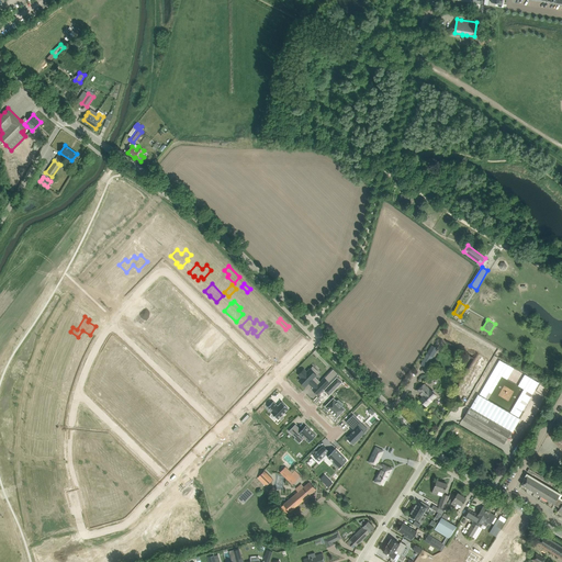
[(62,321),(57,329),(62,332),(67,323),(62,321)]
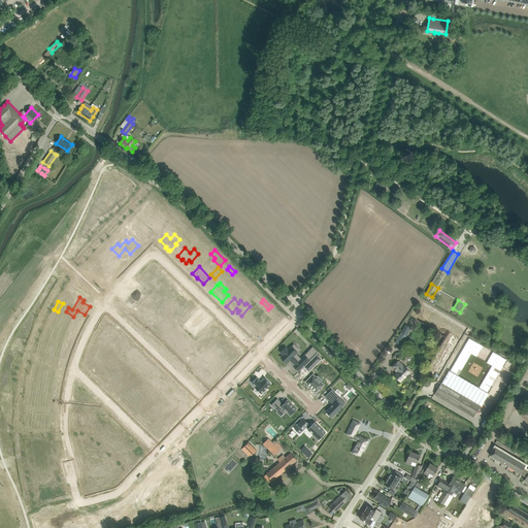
[(257,325),(253,328),(259,334),(271,322),(265,316),(261,320),(261,319),(256,324),(257,325)]
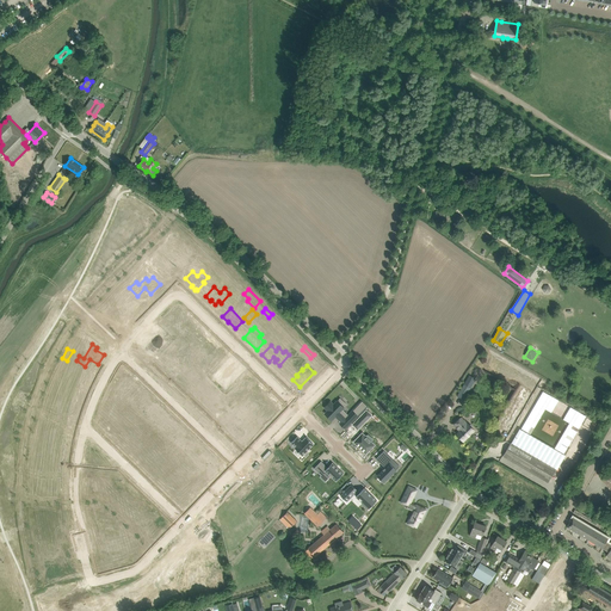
[(457,396),(464,400),(476,378),(470,375),(457,396)]
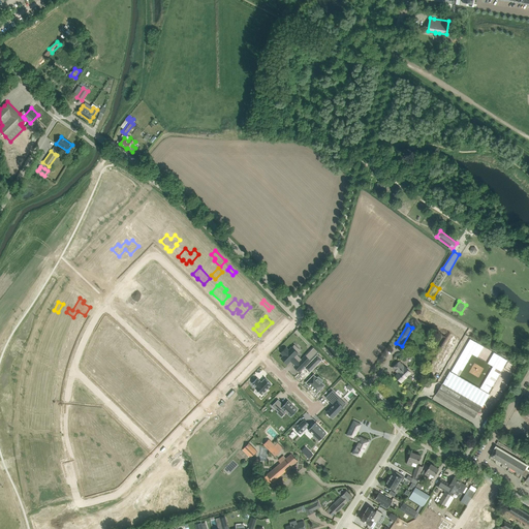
[(430,370),(427,374),(438,381),(441,376),(463,340),(450,333),(430,370)]
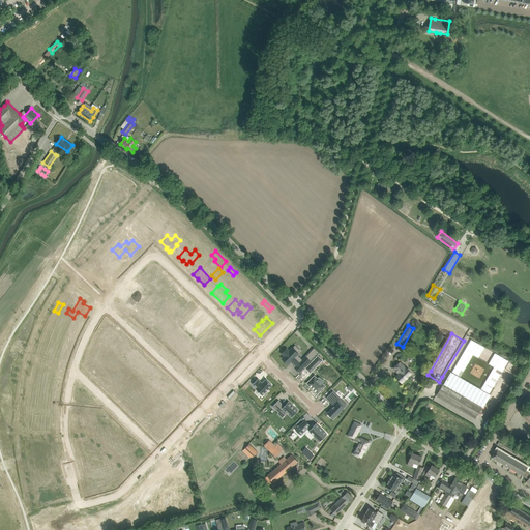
[(471,337),(443,384),(482,407),(510,360),(471,337)]
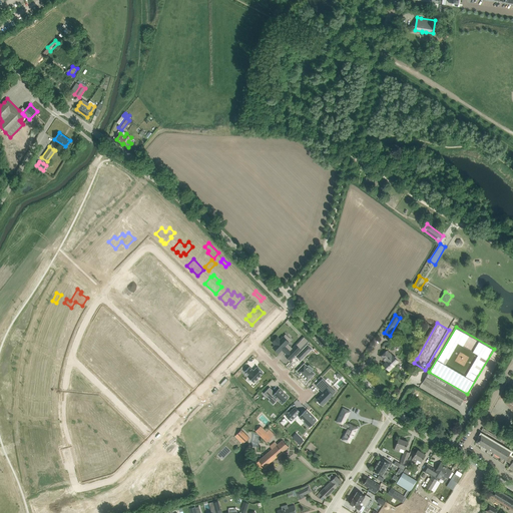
[(51,333),(50,339),(58,342),(59,336),(51,333)]
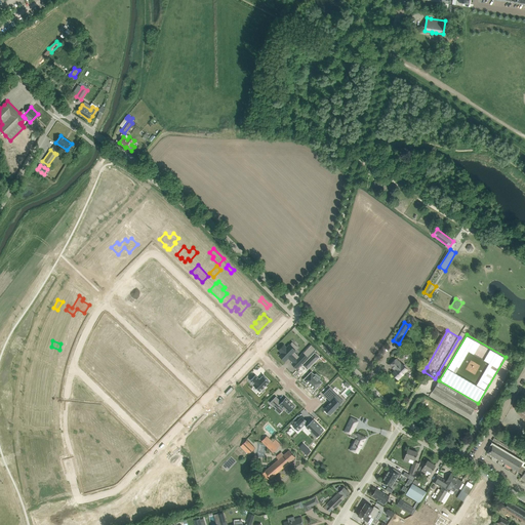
[(284,346),(279,351),(281,353),(279,356),(285,361),(291,355),(296,360),(292,364),(296,368),(307,358),(303,354),(299,357),(294,352),(295,351),(289,346),(286,348),(284,346)]
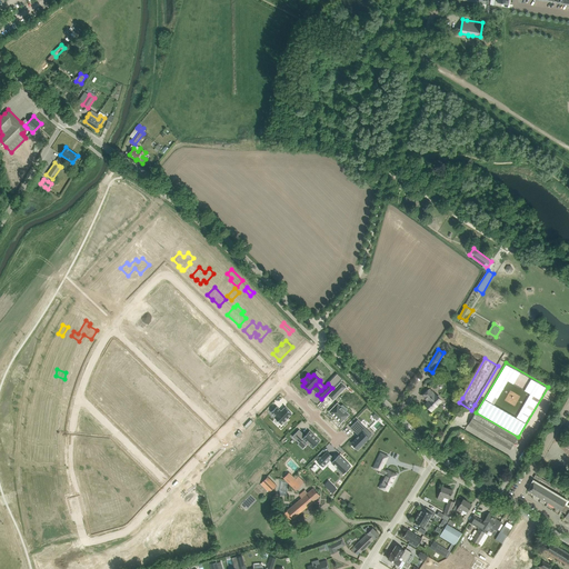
[(56,378),(53,387),(58,388),(56,393),(61,395),(63,389),(68,391),(69,387),(69,386),(70,382),(56,378)]
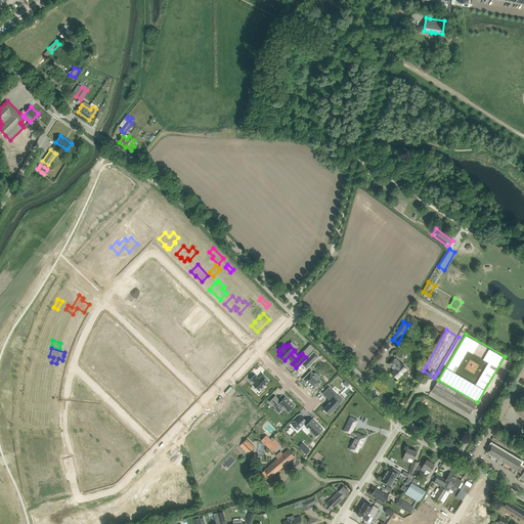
[(314,352),(302,364),(307,368),(318,356),(314,352)]
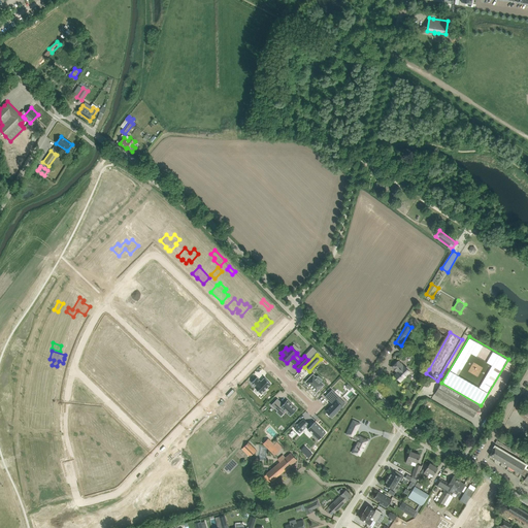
[(399,361),(396,363),(392,367),(397,372),(394,374),(400,382),(410,372),(404,365),(404,366),(399,361)]
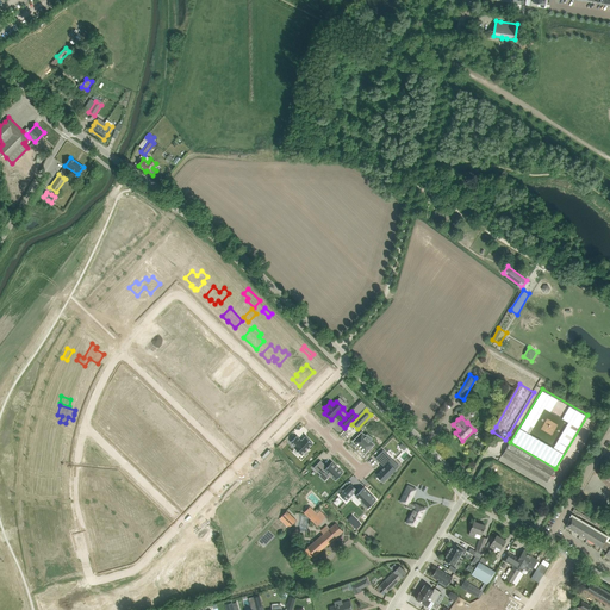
[(362,433),(354,441),(358,446),(359,446),(361,448),(366,453),(374,444),(371,442),(372,439),(367,435),(365,436),(362,433)]
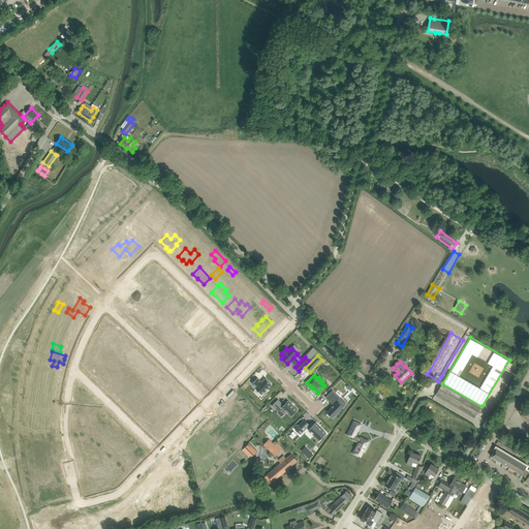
[(257,378),(252,383),(256,387),(255,389),(262,395),(272,384),(266,378),(261,382),(257,378)]
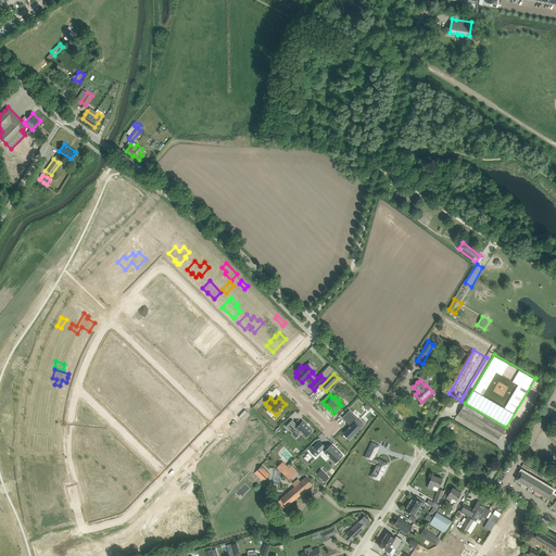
[(465,403),(460,411),(458,415),(498,439),(506,427),(465,403)]
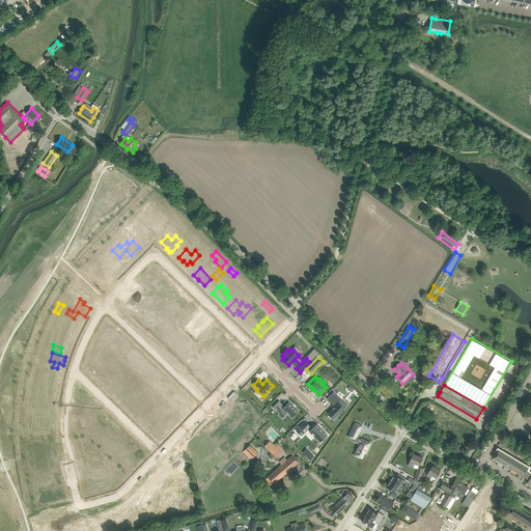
[(334,392),(327,399),(335,407),(328,414),(334,420),(345,409),(344,408),(339,402),(341,399),(334,392)]
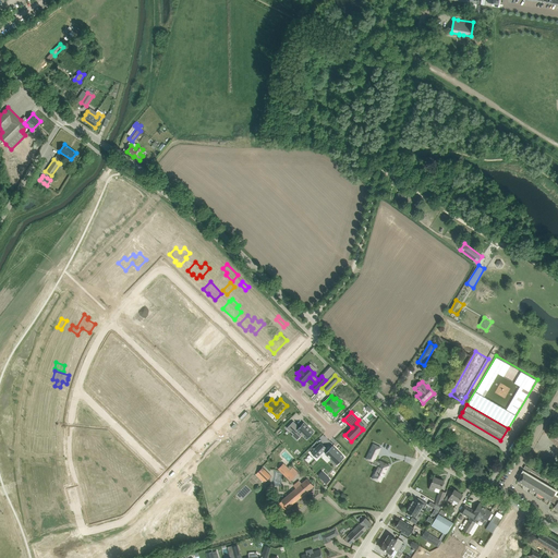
[(249,419),(242,425),(253,435),(258,428),(262,431),(264,427),(259,423),(256,426),(249,419)]
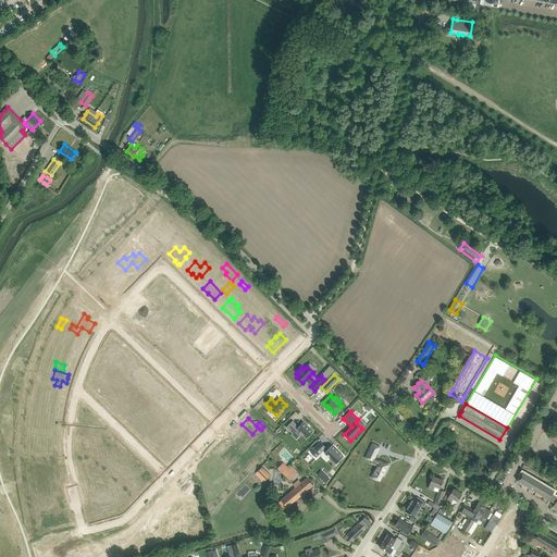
[(293,421),(286,428),(289,431),(292,429),(299,436),(301,434),(306,438),(313,432),(313,431),(304,422),(298,426),(296,424),(293,421)]
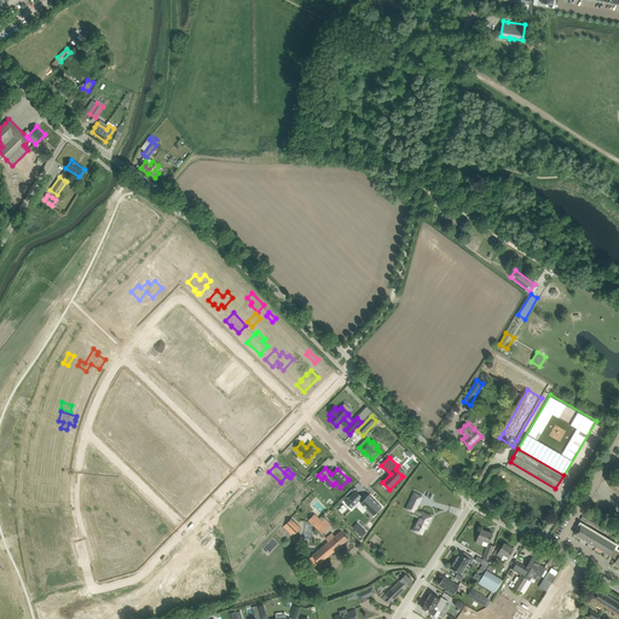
[(88,478),(87,489),(105,491),(106,480),(99,479),(94,478),(94,479),(88,478)]
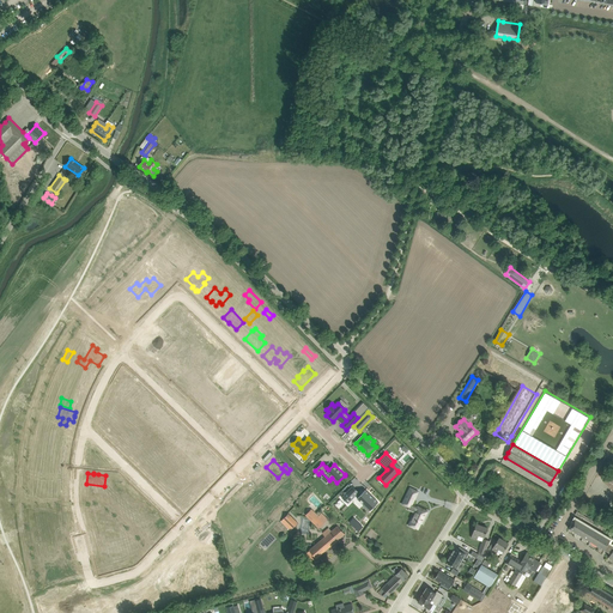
[(117,479),(109,487),(113,491),(121,483),(117,479)]
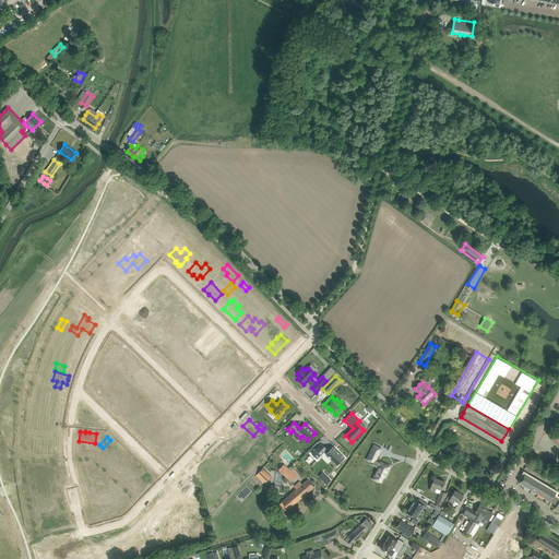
[(223,448),(219,451),(225,456),(228,453),(233,458),(237,452),(234,449),(237,447),(230,440),(226,444),(226,443),(222,447),(223,448)]
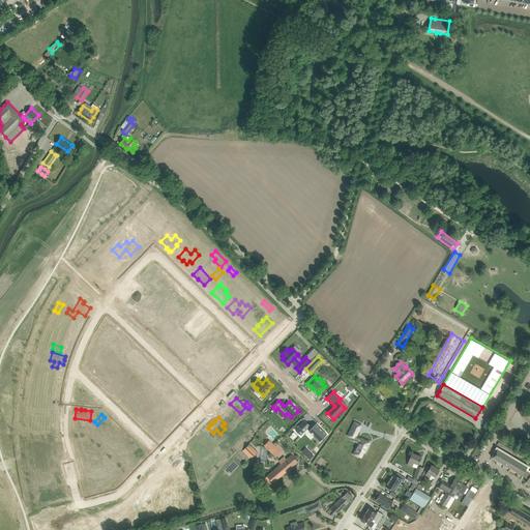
[(231,418),(227,422),(237,433),(240,430),(231,418)]
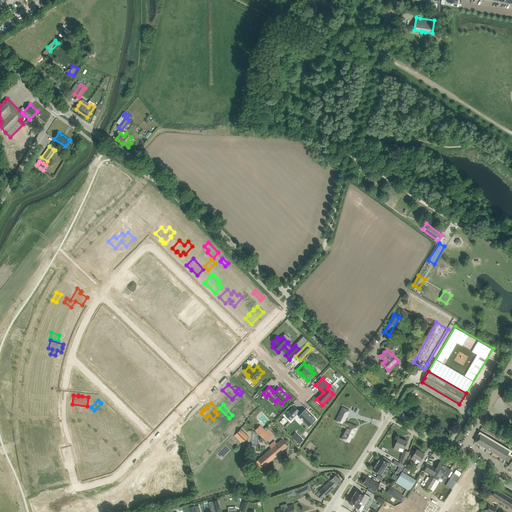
[(343,407),(337,418),(344,421),(349,411),(343,407)]
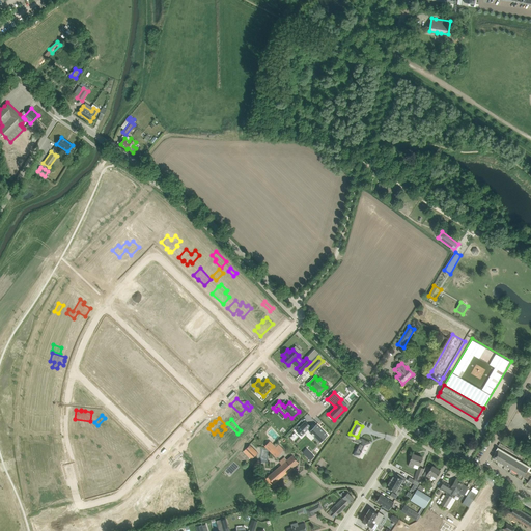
[(302,425),(296,430),(302,436),(308,429),(310,430),(309,431),(320,443),(328,435),(316,424),(312,428),(311,426),(309,424),(305,428),(302,425)]
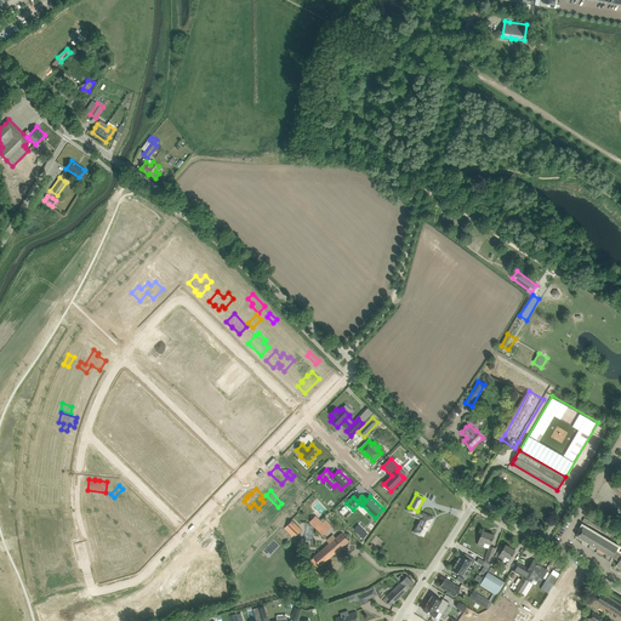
[(417,525),(414,533),(420,535),(421,534),(423,535),(426,529),(427,530),(428,530),(427,529),(428,527),(429,527),(433,518),(423,513),(421,517),(420,520),(421,520),(419,525),(417,525)]
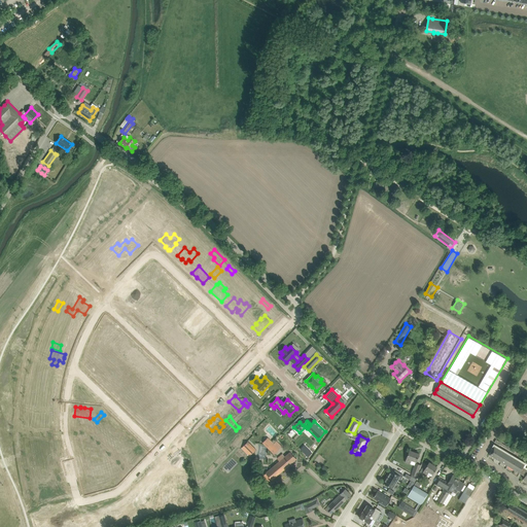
[(268,437),(262,443),(274,454),(282,447),(276,442),(274,444),(268,437)]
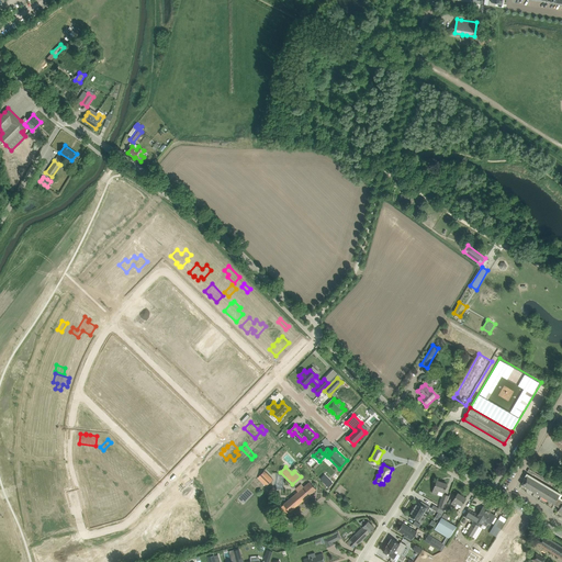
[(131,469),(124,475),(127,479),(131,475),(136,481),(142,486),(150,479),(144,472),(139,469),(135,474),(131,469)]
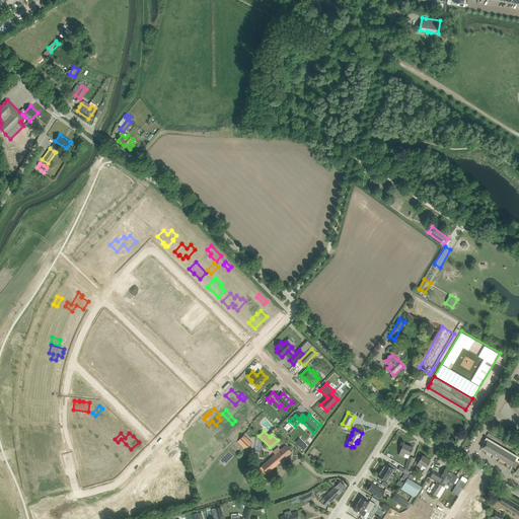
[(489,433),(487,436),(492,439),(493,438),(506,446),(508,444),(489,433)]
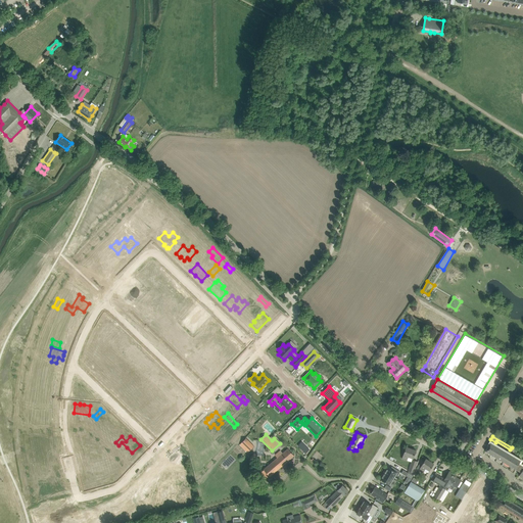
[(247,437),(240,444),(247,453),(255,445),(247,437)]
